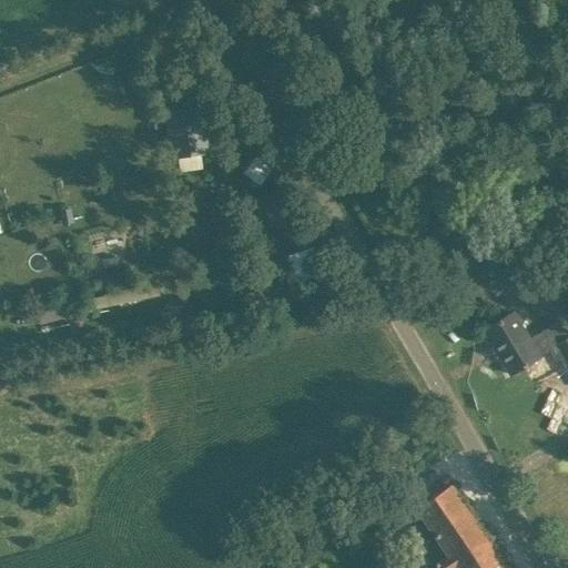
[(172,109),(175,133),(205,128),(202,104),(172,109)]
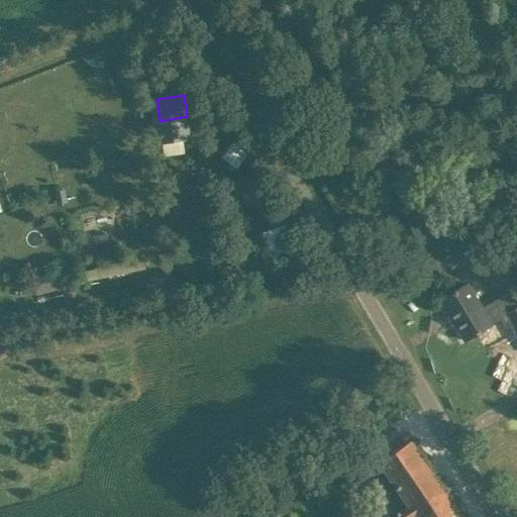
[(262,177),(255,179),(253,174),(236,181),(248,208),(271,199),(262,177)]
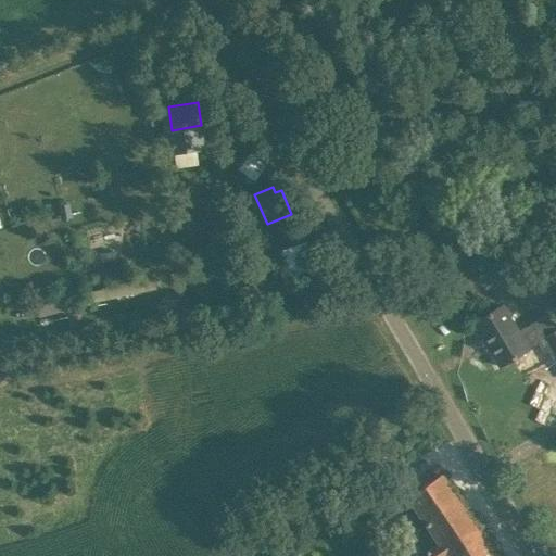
[(168,319),(166,304),(158,305),(161,320),(168,319)]
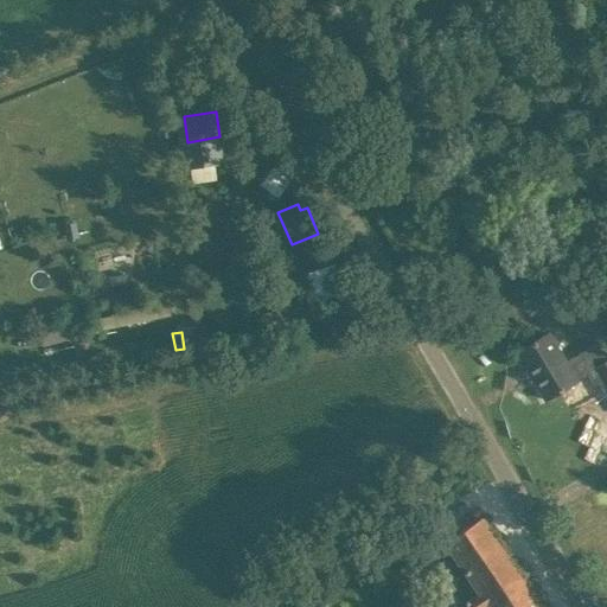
[(606,394),(606,359),(598,343),(566,362),(549,333),(517,352),(544,400),(588,375),(594,371),(599,381),(606,394)]
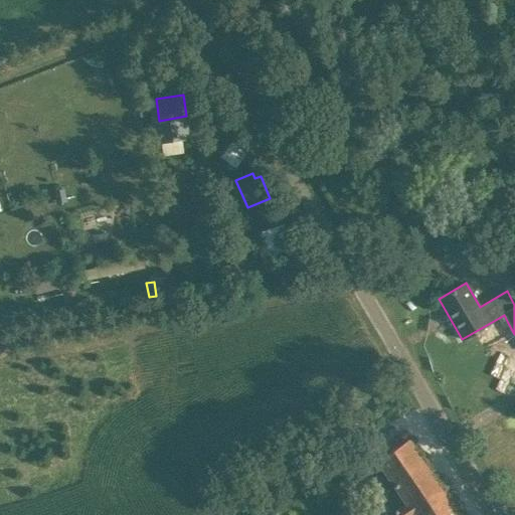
[(460,514),(409,440),(377,461),(405,503),(394,511),(396,514),(460,514)]
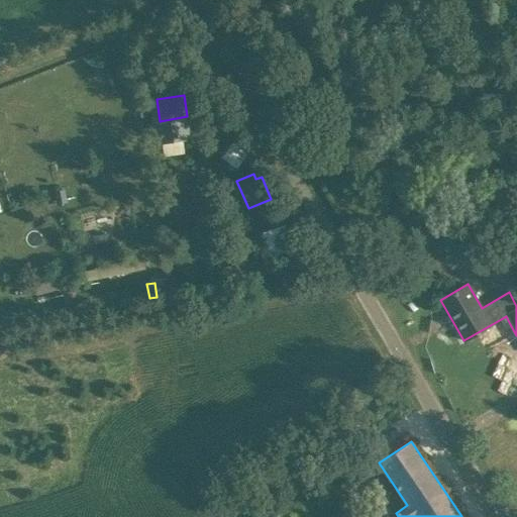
[(196,485),(200,493),(213,485),(209,478),(196,485)]
